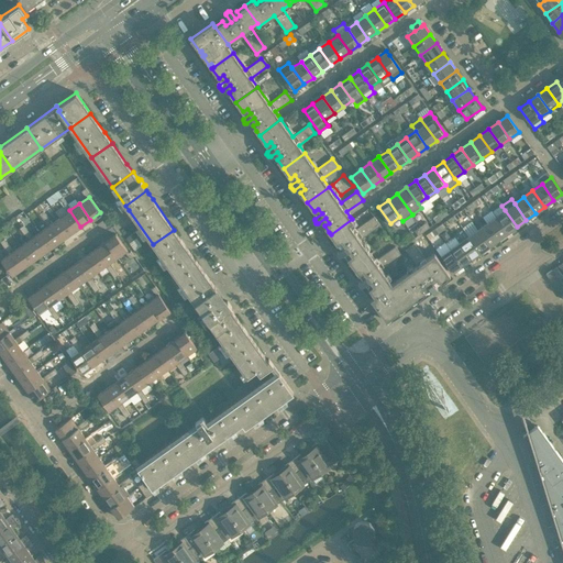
[(80,227),(69,210),(59,218),(72,233),(80,227)]
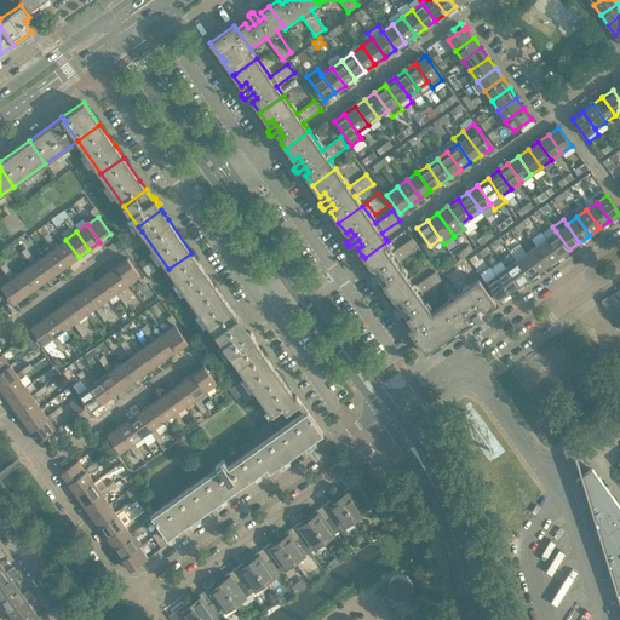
[(569,250),(556,231),(546,239),(560,257),(569,250)]
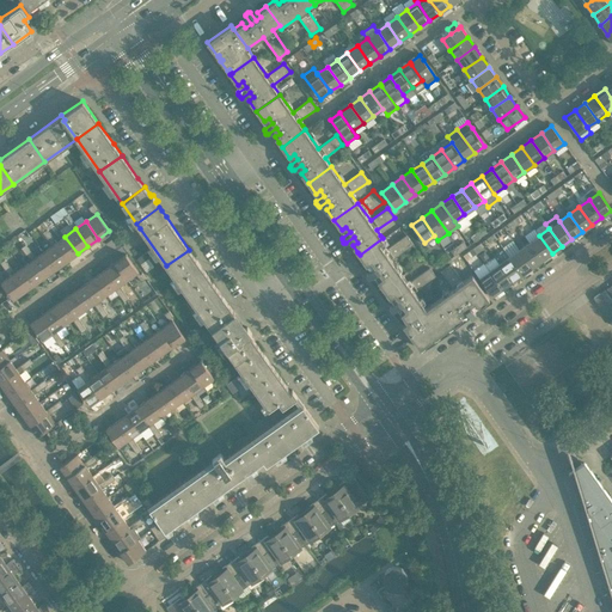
[(403,275),(391,259),(412,244),(407,234),(385,250),(379,243),(384,239),(383,238),(360,255),(366,264),(371,262),(374,267),(367,273),(366,274),(368,277),(371,277),(378,271),(381,276),(377,280),(384,289),(403,275)]
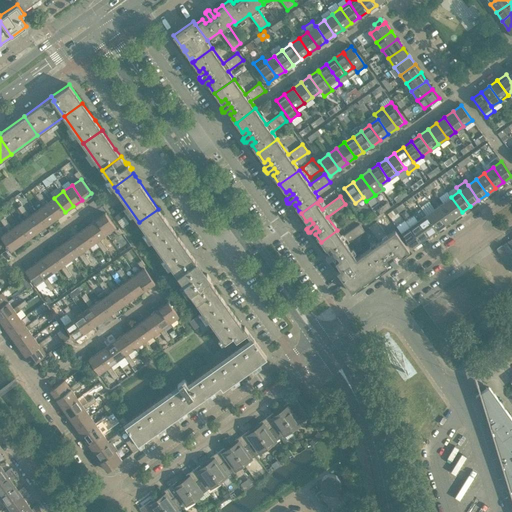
[(462,212),(451,197),(443,203),(453,218),(462,212)]
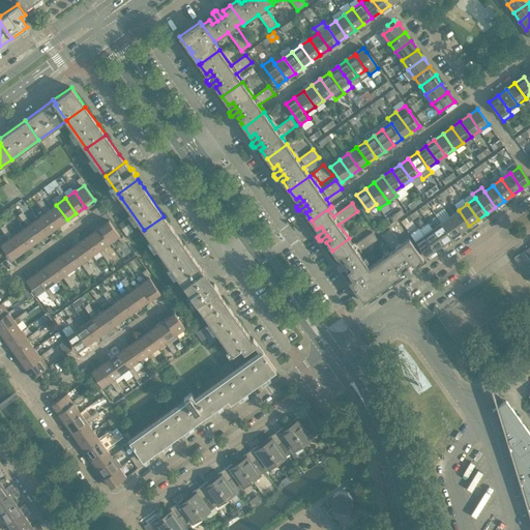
[(67,219),(56,205),(47,211),(58,226),(67,219)]
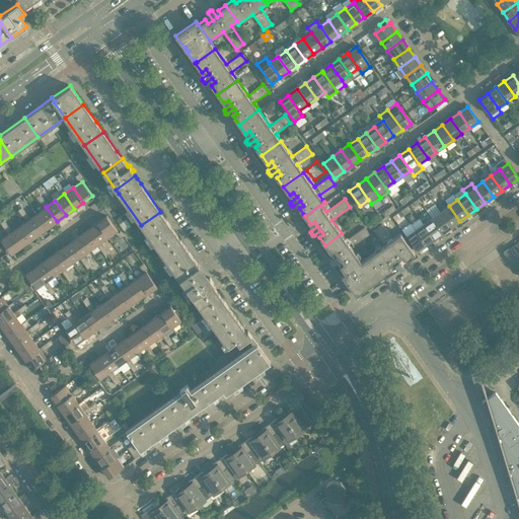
[(459,221),(449,206),(440,212),(451,227),(459,221)]
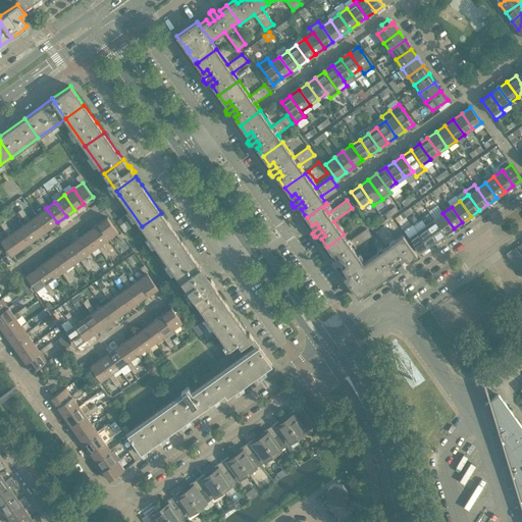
[(57,222),(46,208),(37,214),(48,229),(57,222)]
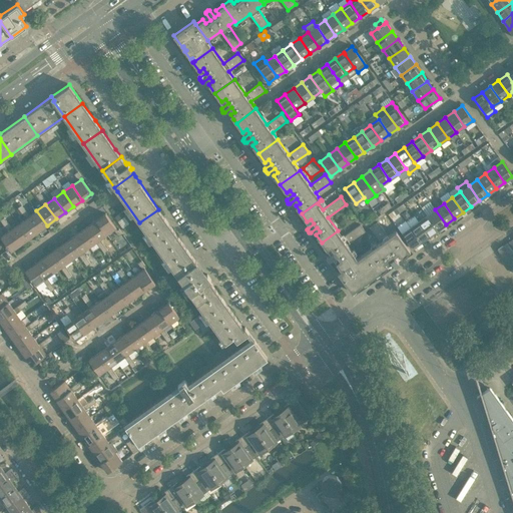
[(177,235),(170,226),(158,209),(139,222),(158,249),(177,235)]
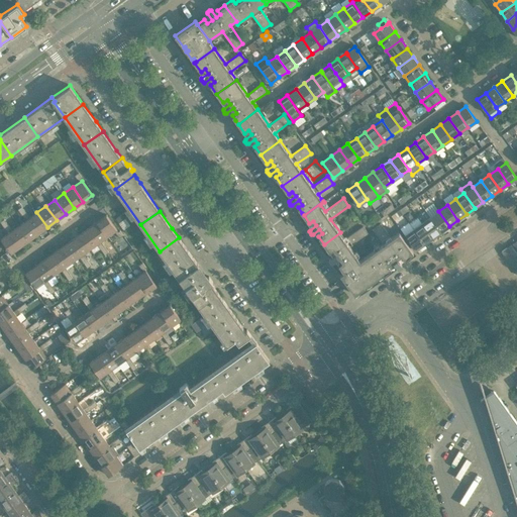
[(449,226),(438,211),(430,217),(441,232),(449,226)]
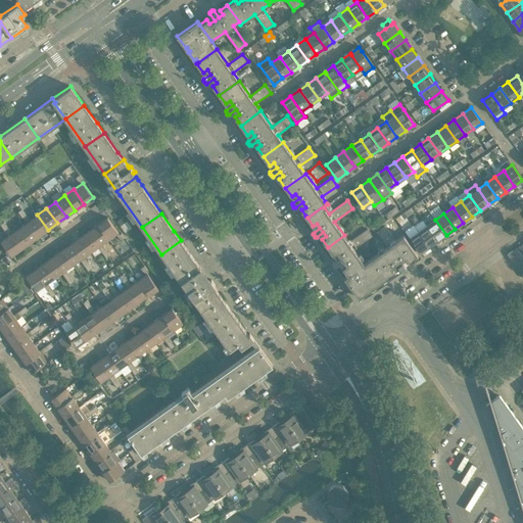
[(48,230),(37,215),(28,222),(39,236),(48,230)]
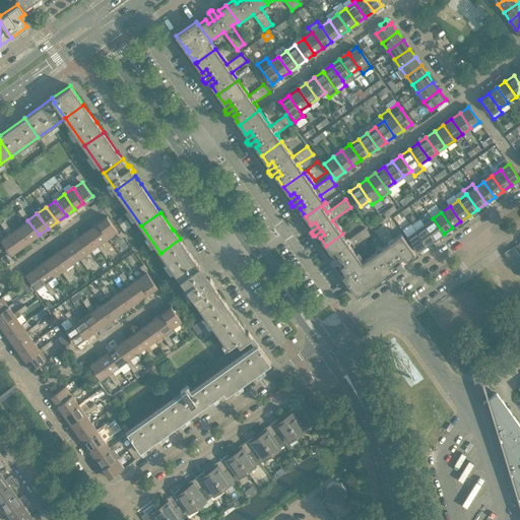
[(118,231),(107,216),(98,222),(108,238),(118,231)]
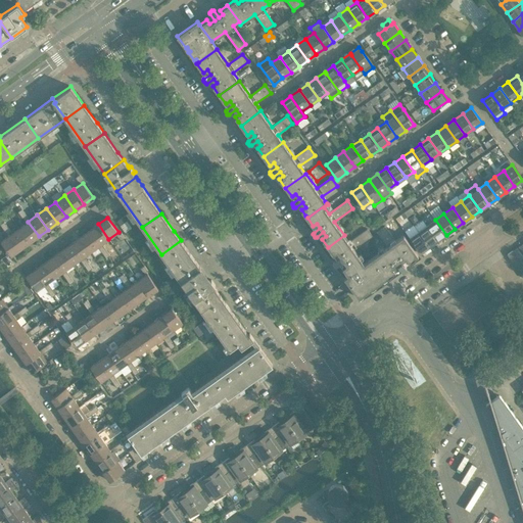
[(446,235),(435,220),(427,226),(437,240),(446,235)]
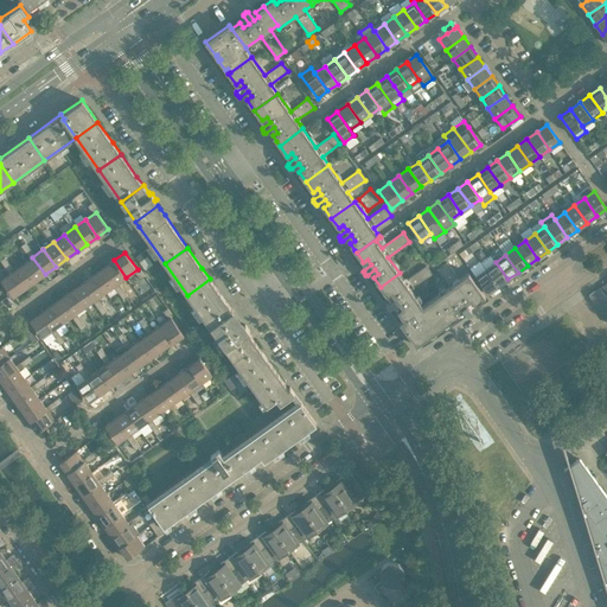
[(45,274),(32,257),(23,264),(34,282),(45,274)]
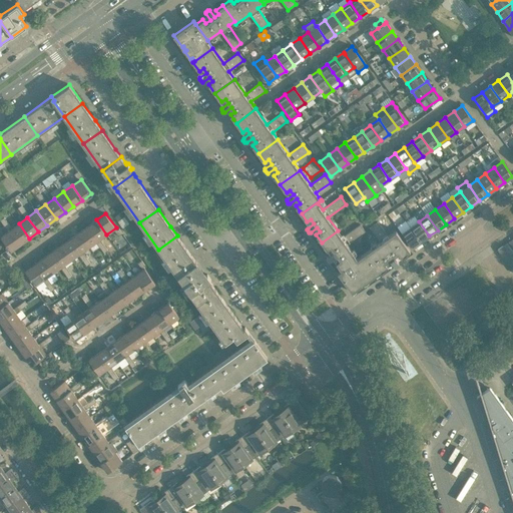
[(106,234),(96,219),(87,225),(98,240),(106,234)]
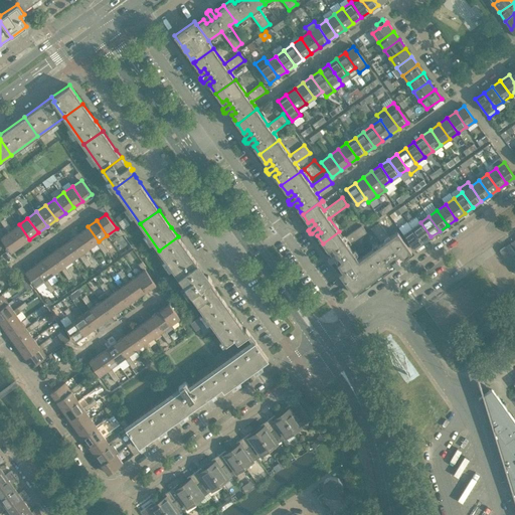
[(411,250),(397,231),(389,237),(378,222),(370,228),(381,242),(366,253),(379,272),(380,274),(389,267),(386,263),(390,260),(395,267),(397,267),(399,265),(399,264),(395,256),(399,253),(402,258),(411,250)]
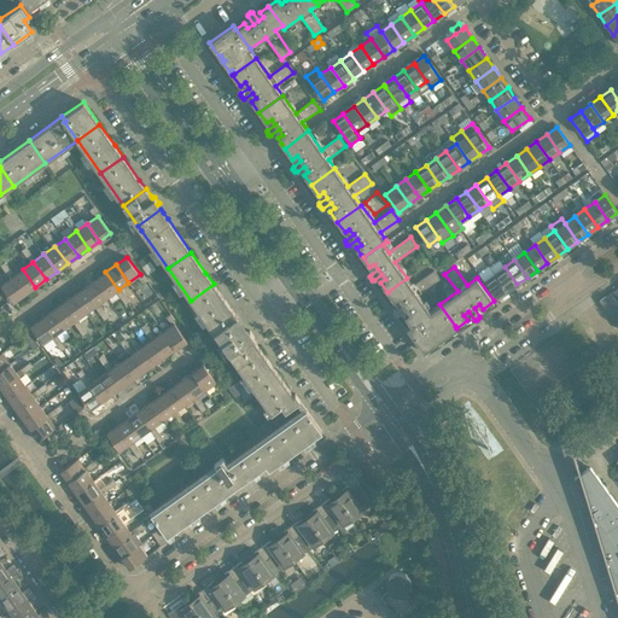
[(517,284),(505,267),(494,273),(507,291),(517,284)]
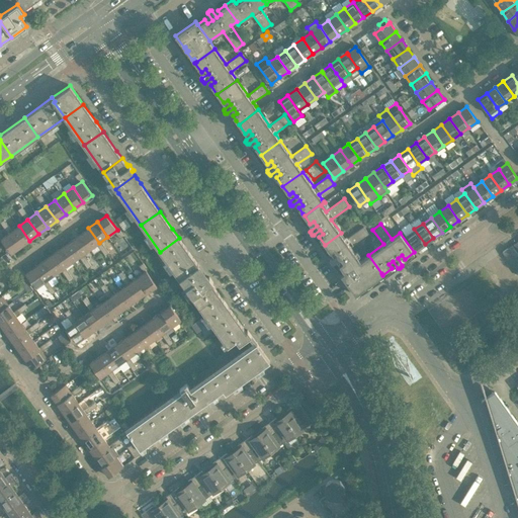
[(29,241),(19,226),(10,232),(20,247),(29,241)]
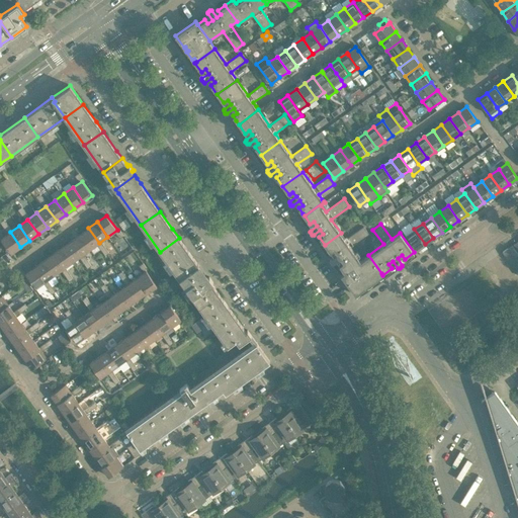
[(360,260),(351,247),(369,234),(363,227),(345,239),(341,233),(325,245),(330,252),(334,249),(337,253),(330,258),(330,260),(332,262),(333,262),(340,257),(343,262),(339,265),(344,272),(360,260)]
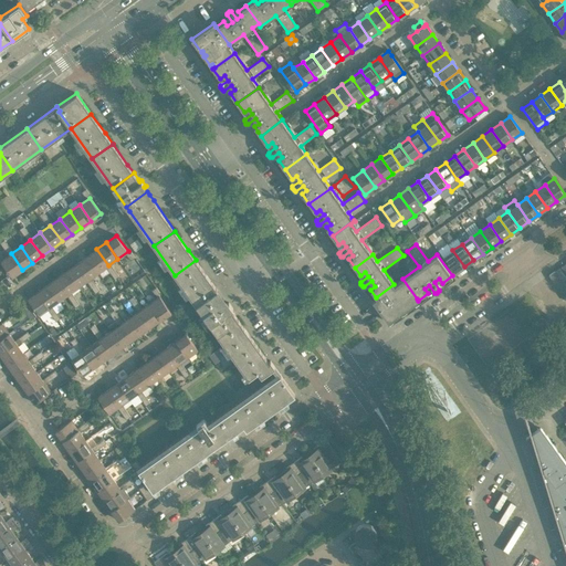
[(108,265),(96,249),(86,257),(98,272),(108,265)]
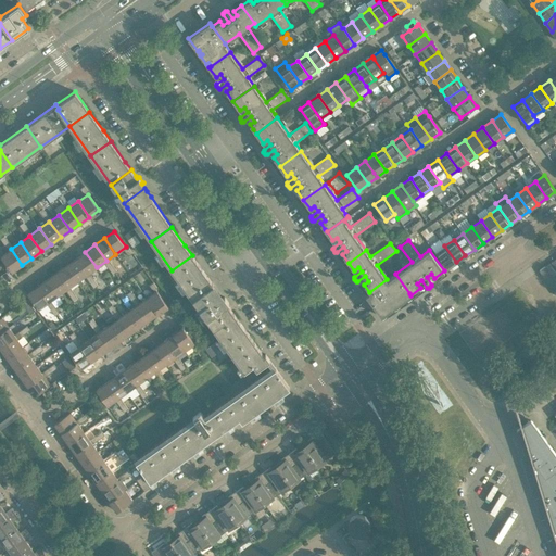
[(456,262),(444,245),(436,253),(446,269),(456,262)]
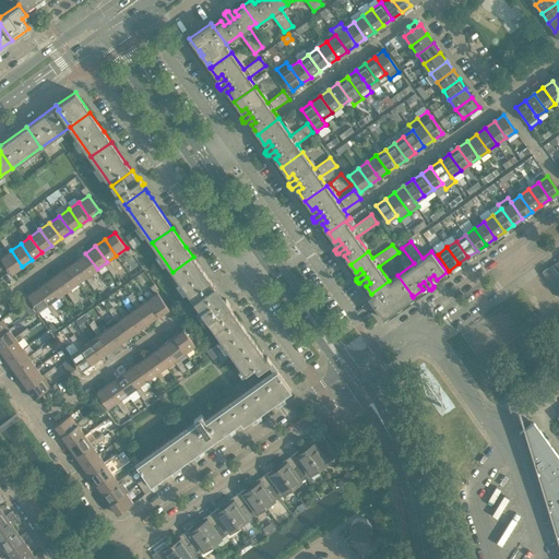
[(22,266),(11,250),(1,258),(12,273),(22,266)]
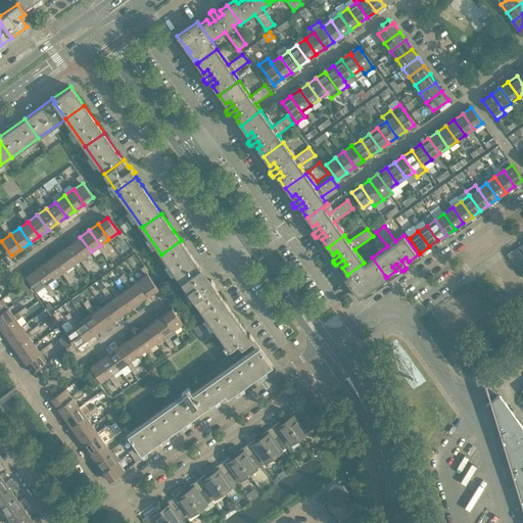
[(91,251),(80,237),(72,243),(82,257),(91,251)]
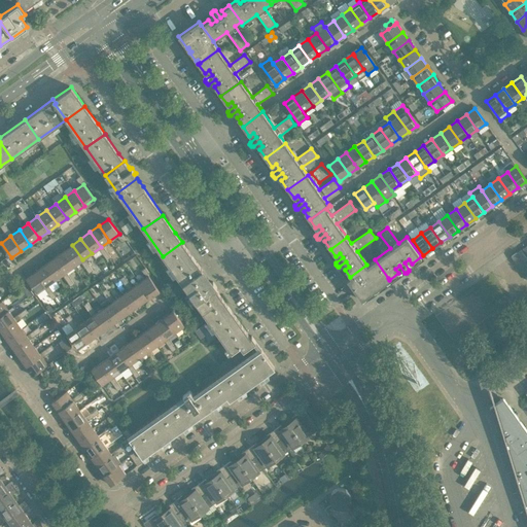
[(205,274),(197,262),(182,242),(163,256),(182,284),(185,287),(188,292),(208,278),(205,274)]
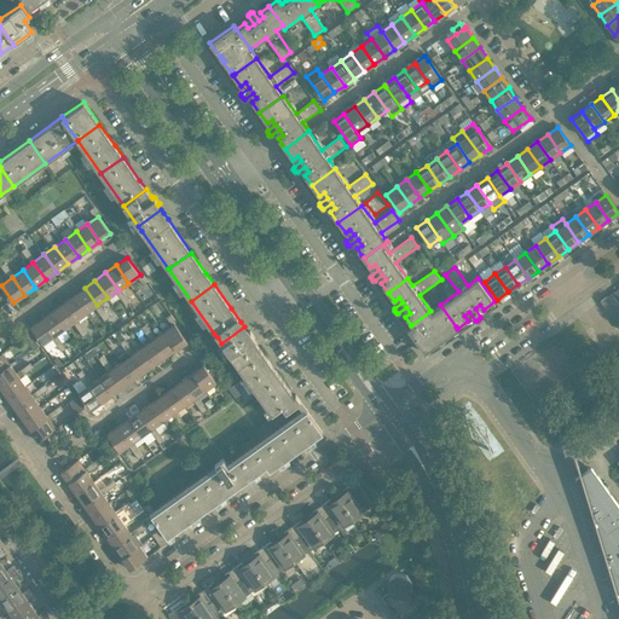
[(97,305),(85,288),(74,295),(86,313),(97,305)]
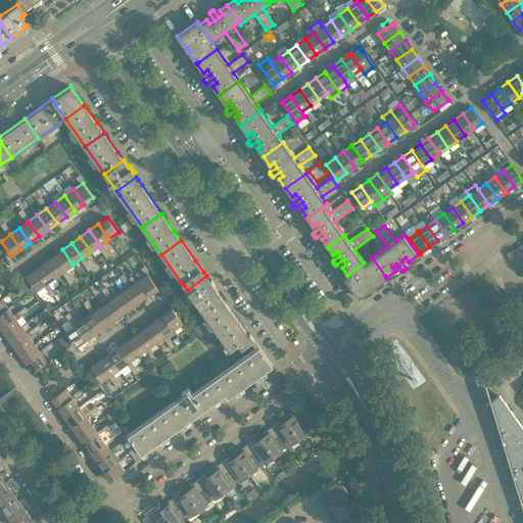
[(73,265),(62,249),(53,256),(63,271),(73,265)]
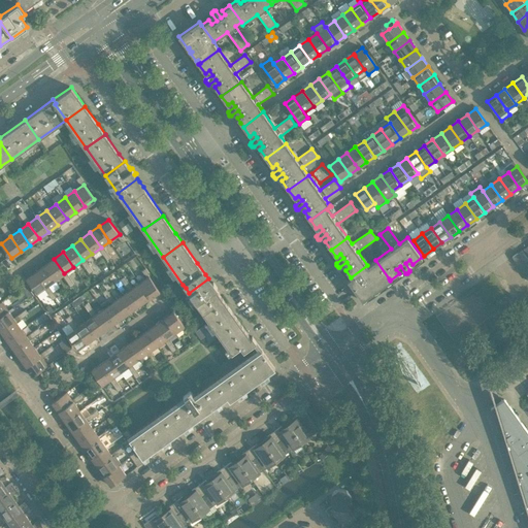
[(527,264),(520,254),(513,259),(527,281),(527,264)]
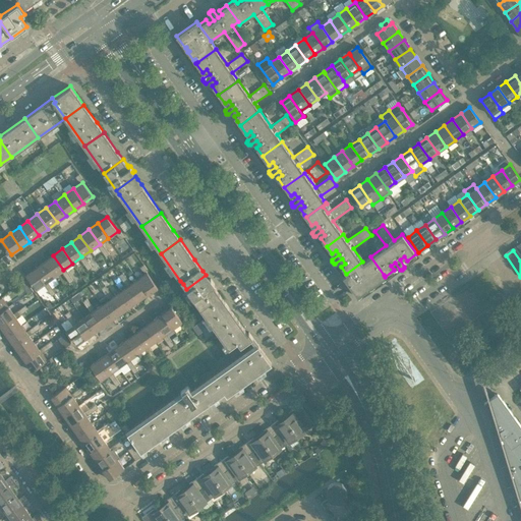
[(63,270),(53,255),(44,262),(54,277),(63,270)]
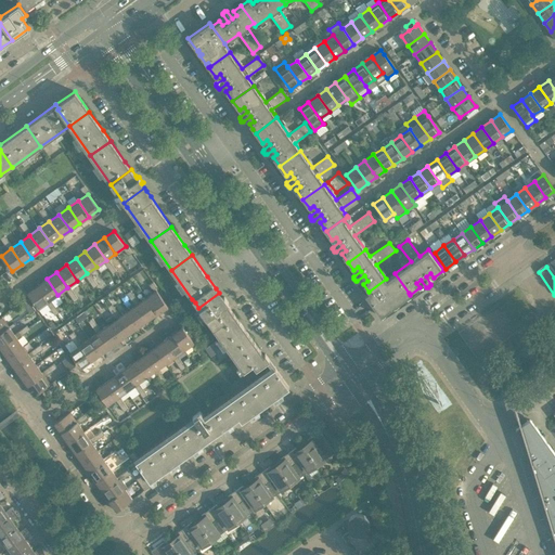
[(405,295),(409,293),(395,273),(386,279),(369,292),(365,294),(381,315),(394,306),(392,305),(397,301),(398,304),(407,297),(405,295)]
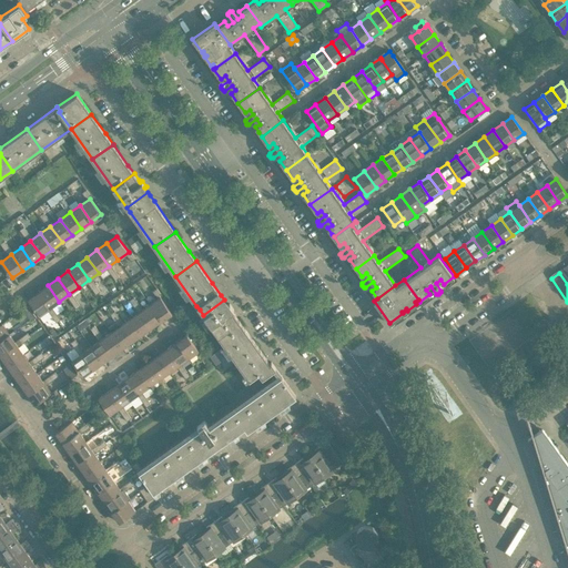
[(59,302),(48,285),(38,292),(49,308),(59,302)]
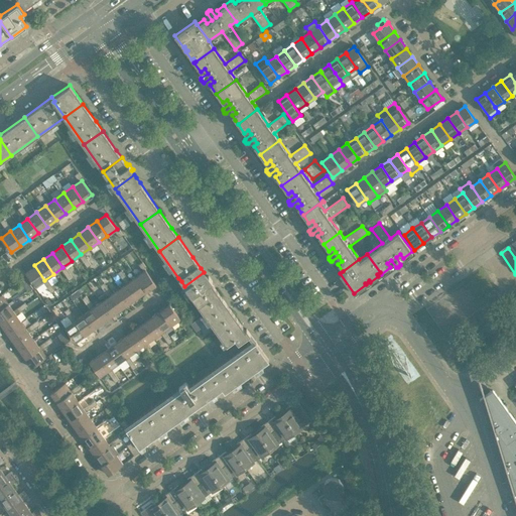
[(44,280),(34,265),(25,272),(35,286),(44,280)]
